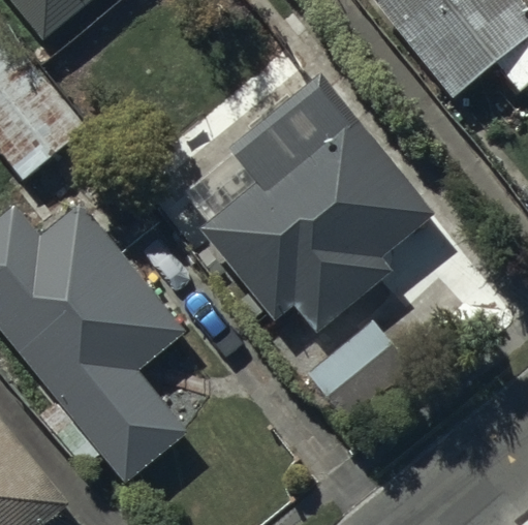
[(9,0),(41,39),(91,0),(9,0)]
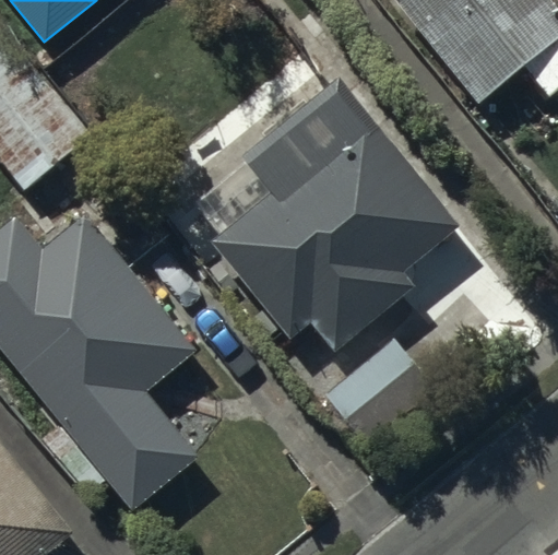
[(394,0),(477,104),(525,66),(548,95),(557,87),(557,7),(551,0),(394,0)]
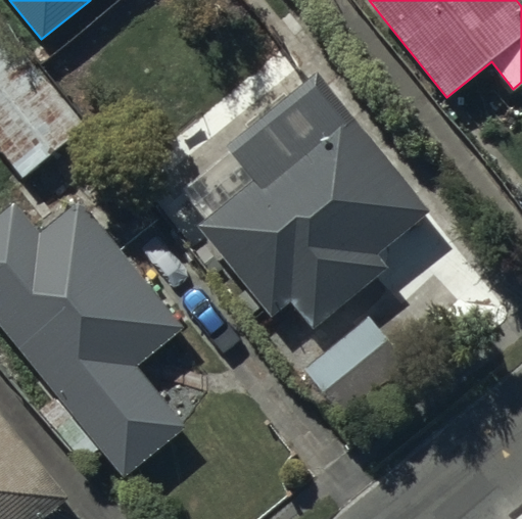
[(0,150),(21,179),(83,126),(0,27),(0,150)]
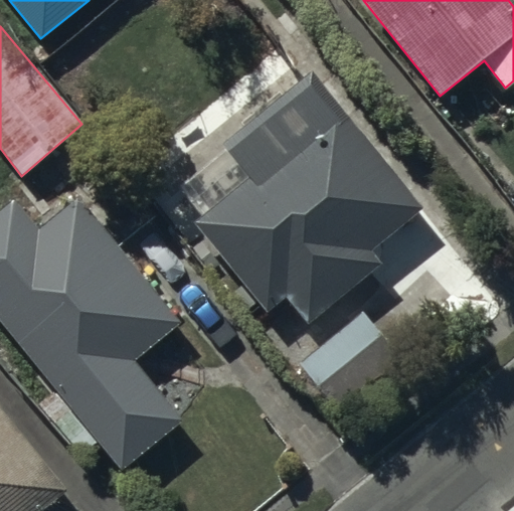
[(249,177),(193,221),(268,314),(288,297),(309,324),(382,265),(372,251),(424,209),(313,71),(222,145),(249,177)]
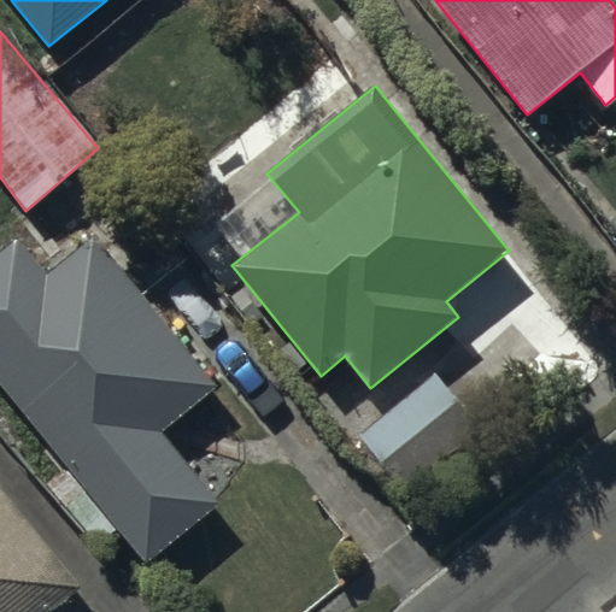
[(46,275),(18,240),(0,252),(0,382),(68,466),(46,483),(95,543),(116,527),(145,563),(218,504),(160,431),(216,387),(93,236),(46,275)]
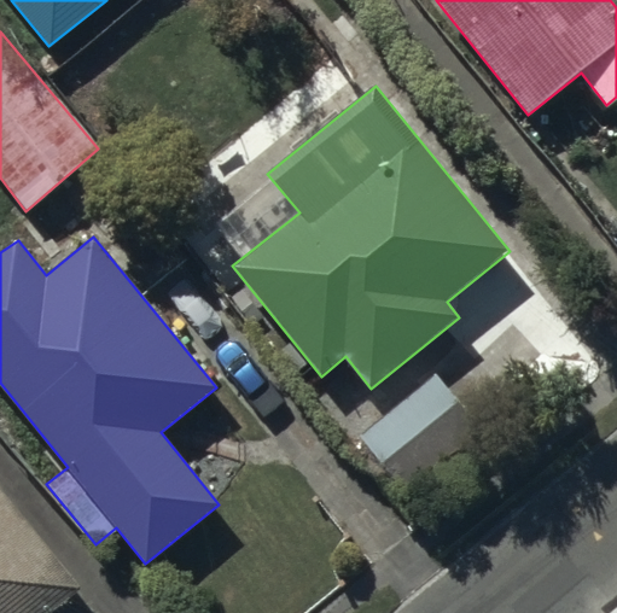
[(0,612),(51,612),(81,590),(0,488),(0,612)]
